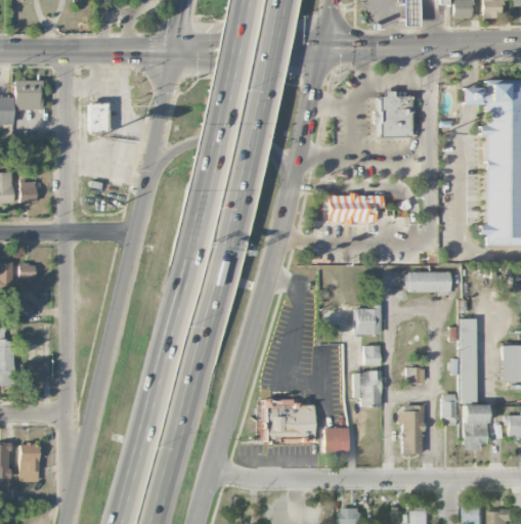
[(402,0),(402,26),(419,26),(419,0),(402,0)]
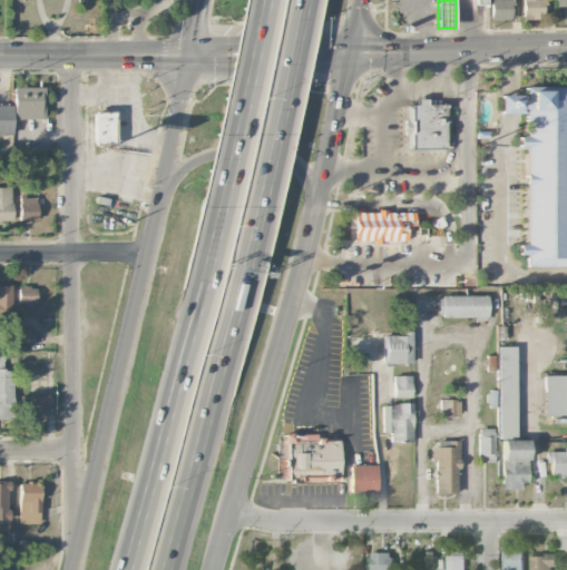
[(492,0),(492,19),(514,20),(514,0),(492,0)]
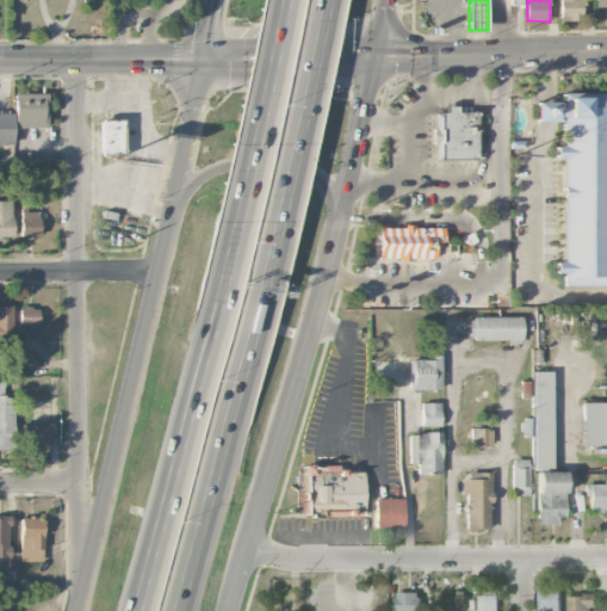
[(584,22),(584,0),(562,0),(562,20),(584,22)]
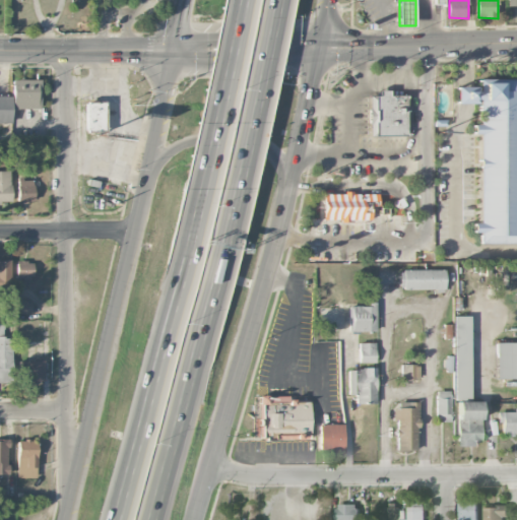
[(43,79),(14,80),(15,109),(43,109),(43,79)]
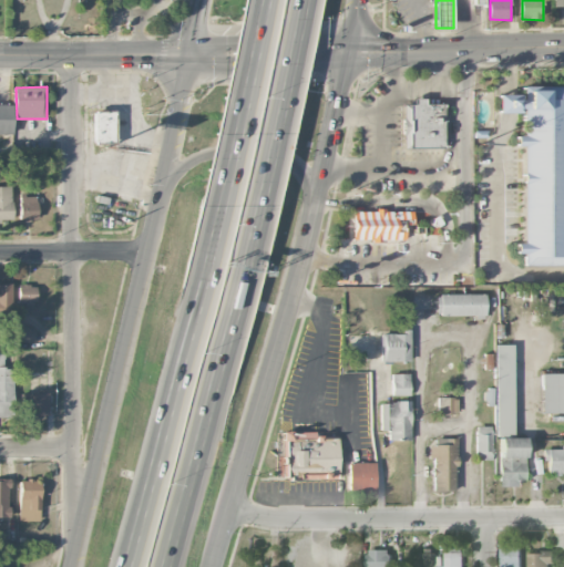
[(563,86),(524,86),(524,101),(523,101),(523,94),(512,94),(500,94),(500,113),(510,113),(523,113),(523,109),(524,109),(524,135),(518,135),(518,146),(524,146),(524,243),(518,243),(518,253),(525,253),(525,267),(563,267),(563,86)]
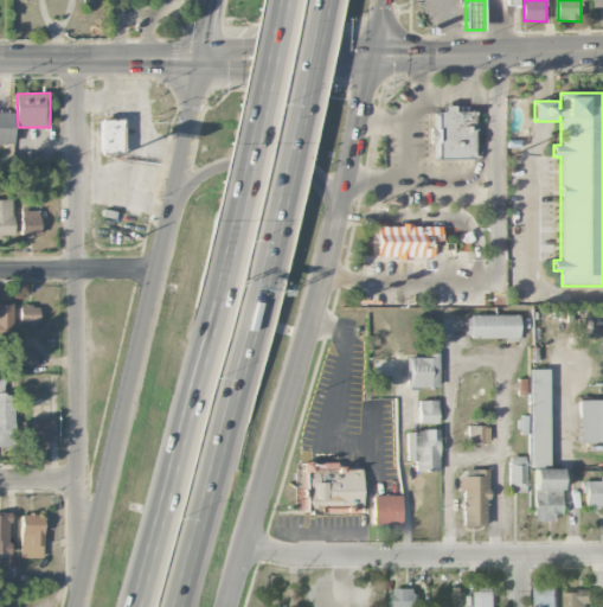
[(444,106),(444,112),(434,112),(434,126),(432,126),(432,145),(435,145),(435,159),(476,158),(476,112),(456,112),(456,106),(444,106)]
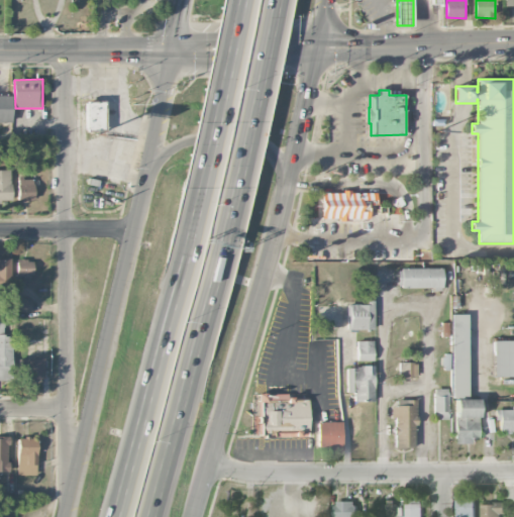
[(88,101),(89,131),(106,130),(106,100),(88,101)]
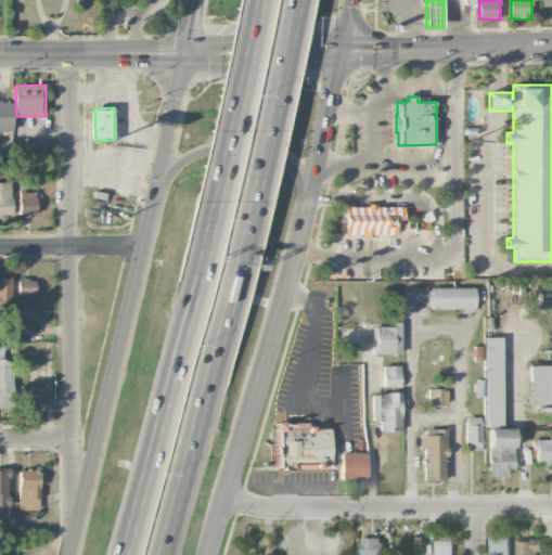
[(0,215),(15,215),(14,182),(0,182),(0,215)]
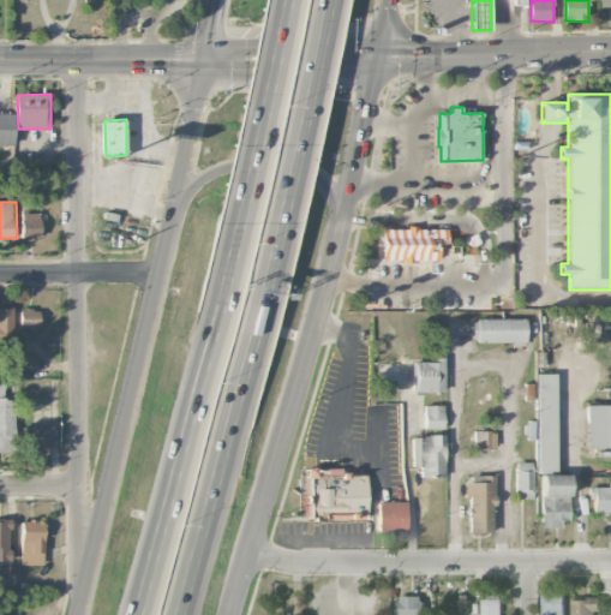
[(43,239),(42,212),(24,213),(24,239),(43,239)]
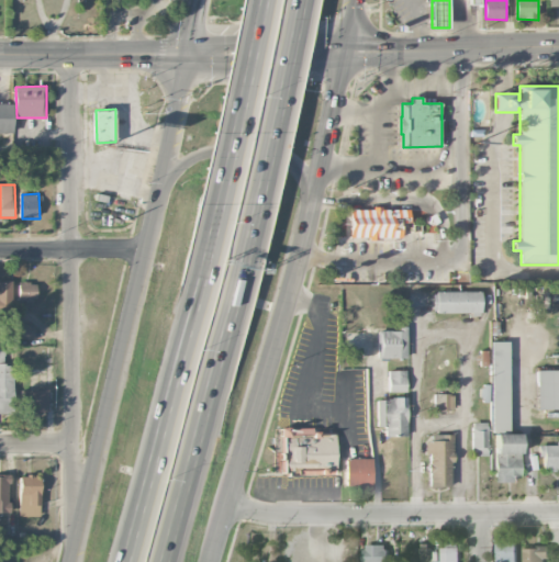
[(351,209),(411,210),(411,217),(394,217),(394,229),(403,229),(403,237),(350,237),(351,209)]
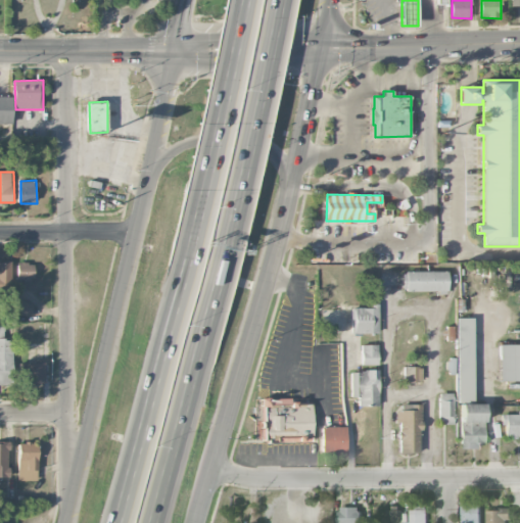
[(0,285),(12,285),(12,262),(0,262),(0,285)]
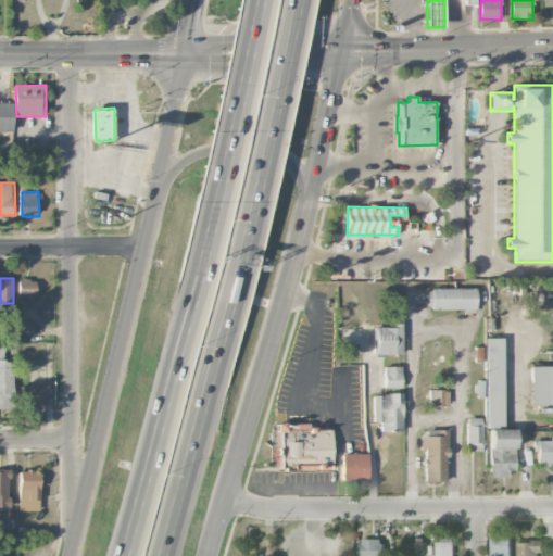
[(21,298),(38,297),(37,279),(21,280),(21,298)]
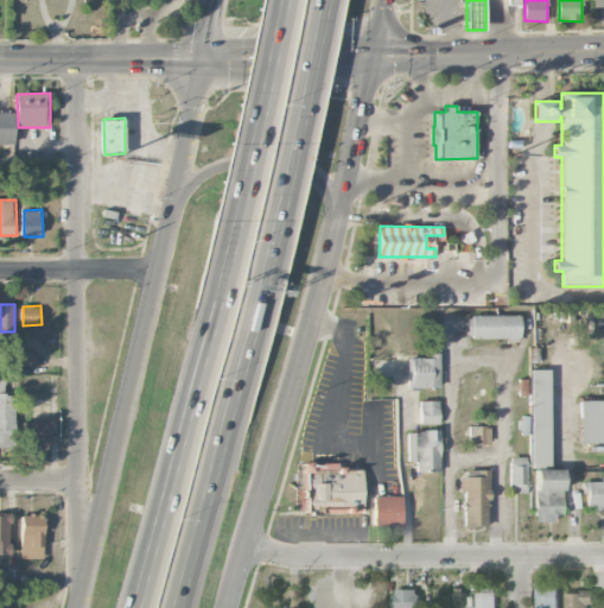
[(523,316),(470,315),(470,339),(522,340),(523,316)]
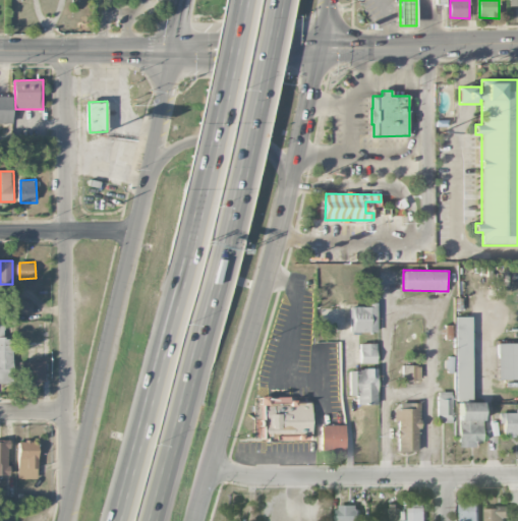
[(34,314),(34,299),(17,300),(18,314),(34,314)]
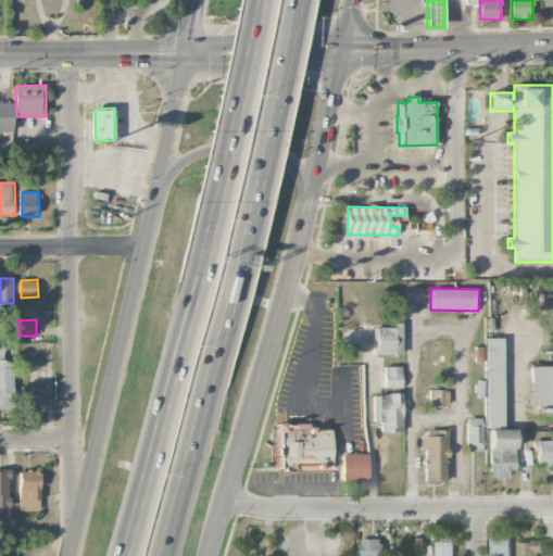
[(375,326),(375,354),(404,354),(404,326),(375,326)]
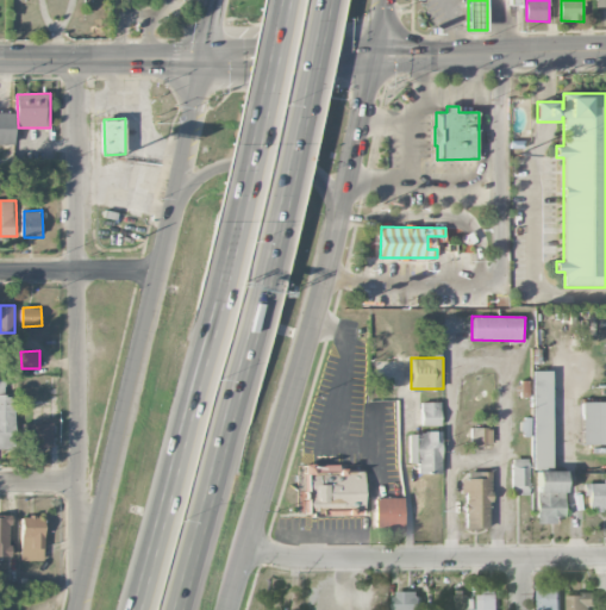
[(555,369),(536,371),(538,468),(556,468),(555,369)]
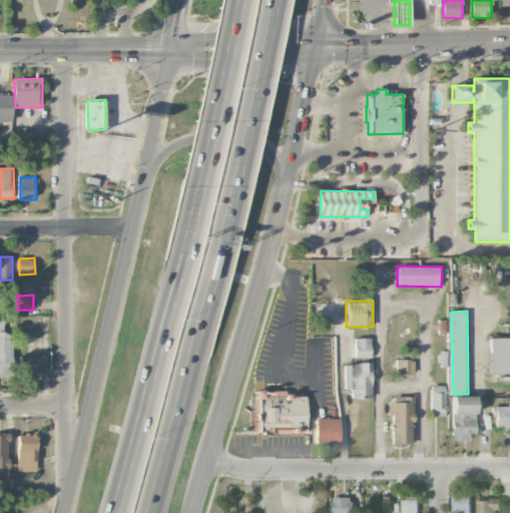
[(0,377),(15,378),(15,334),(6,334),(6,317),(0,317),(0,377)]
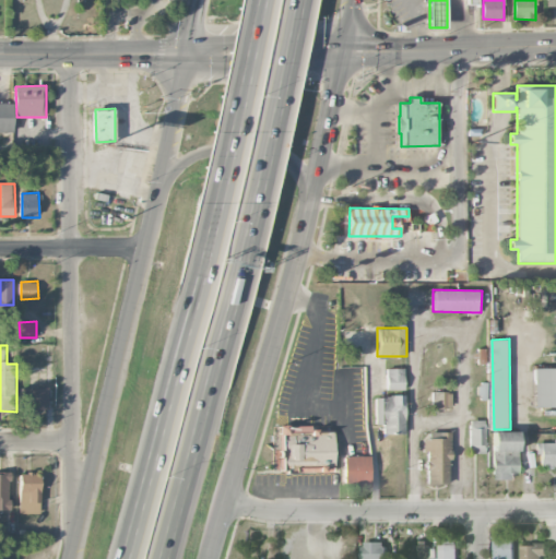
[(555,367),(536,368),(536,407),(555,406),(555,367)]
